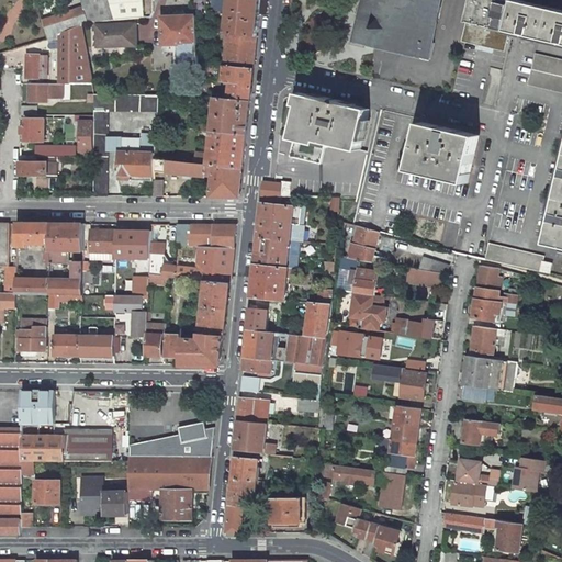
[(109,0),(80,0),(83,7),(90,22),(115,19),(109,0)]
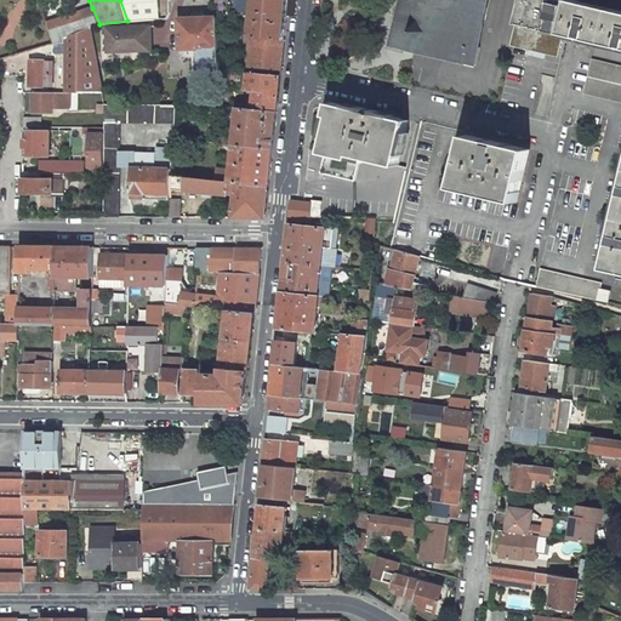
[(160,18),(158,0),(120,0),(127,21),(160,18)]
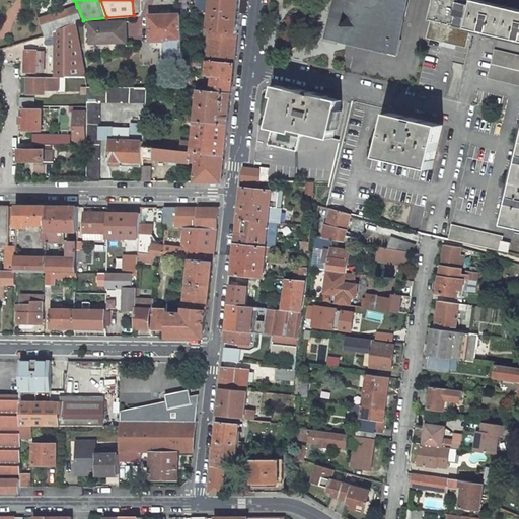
[(197,0),(196,9),(213,11),(213,0),(197,0)]
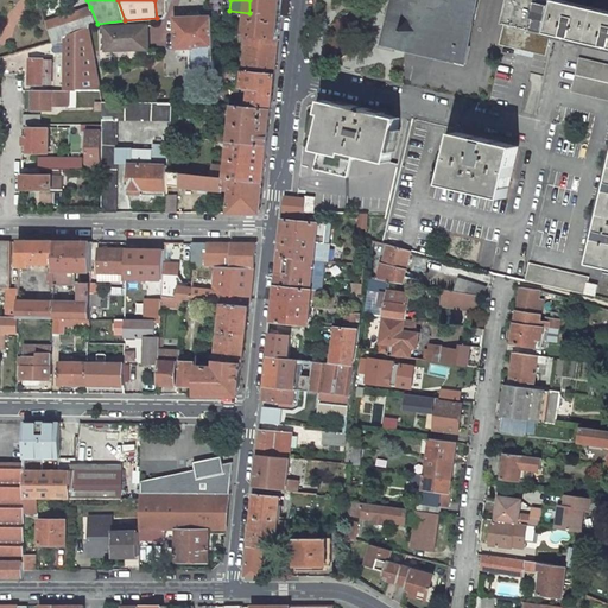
[(279,39),(282,0),(249,0),(249,13),(247,36),(279,39)]
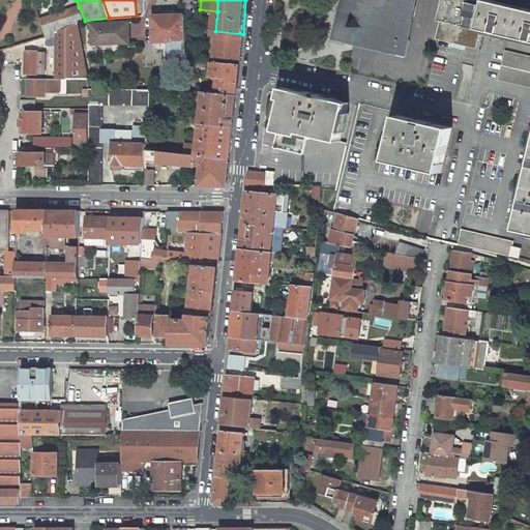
[(344,0),(337,28),(348,31),(346,39),(407,55),(411,39),(409,39),(418,0),(344,0)]
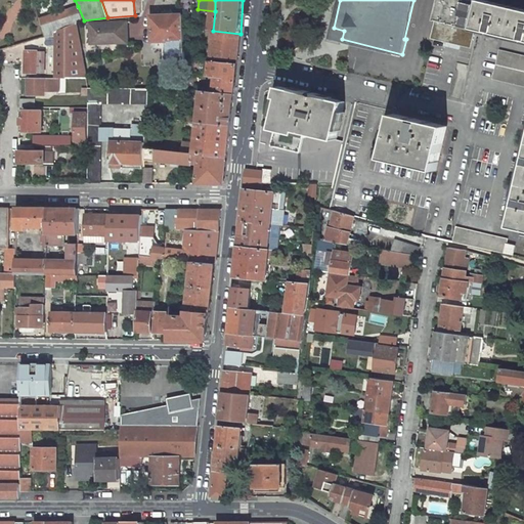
[(478,27),(484,0),(442,0),(434,38),(474,47),(478,30),(478,27)]
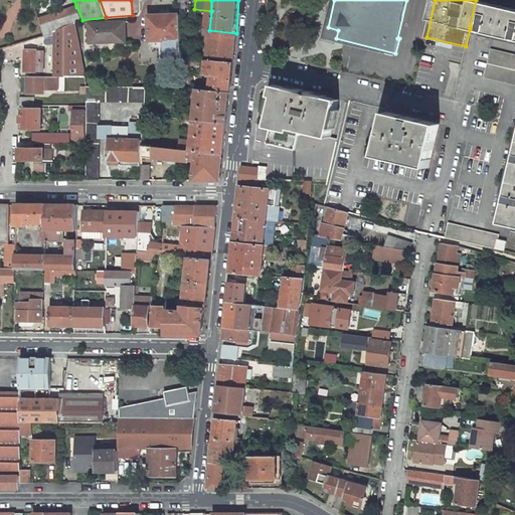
[(514,8),(480,0),(476,0),(470,26),(514,37),(514,8)]
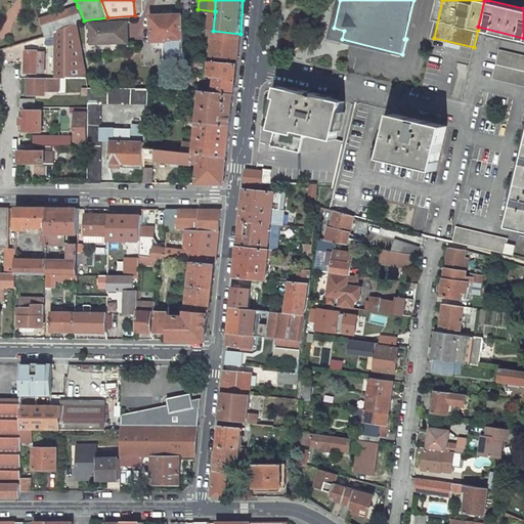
[(77,24),(84,20),(78,6),(40,18),(46,36),(56,32),(77,24)]
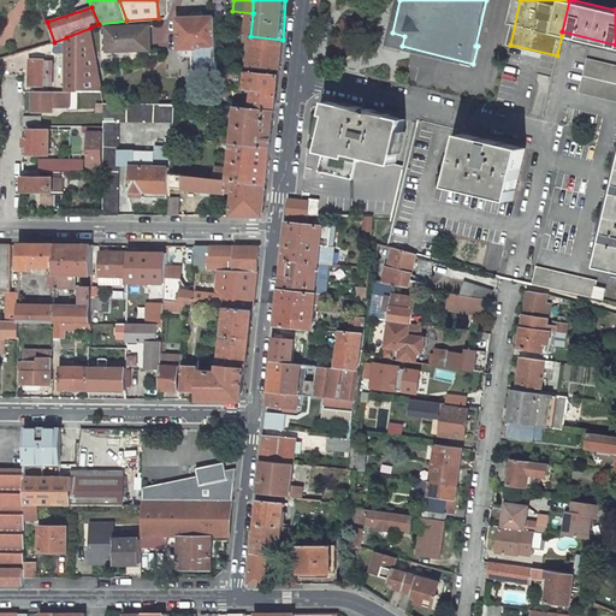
[(219,71),(217,34),(215,17),(203,17),(193,18),(178,18),(181,48),(199,48),(199,72),(219,71)]
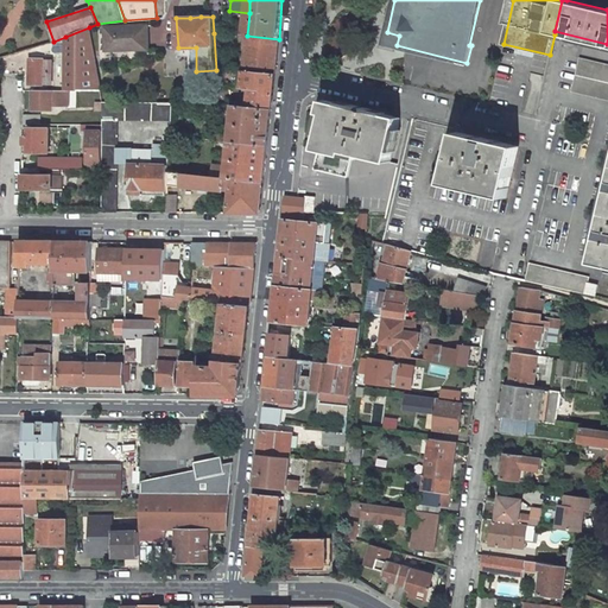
[(106,51),(149,49),(147,25),(105,27),(106,51)]
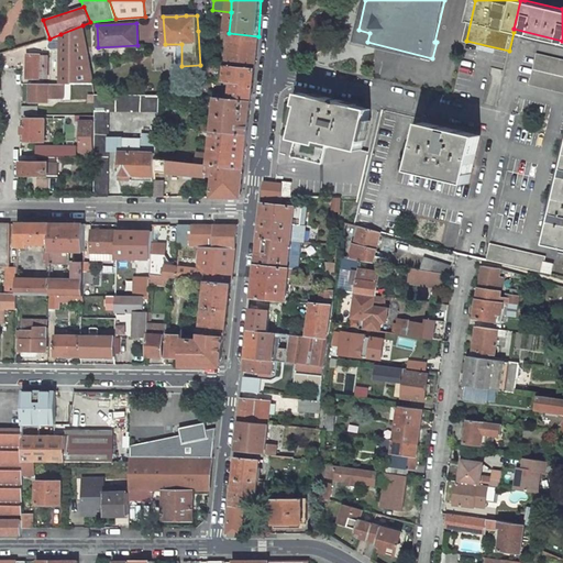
[(83,25),(61,34),(61,84),(64,84),(94,84),(83,25)]
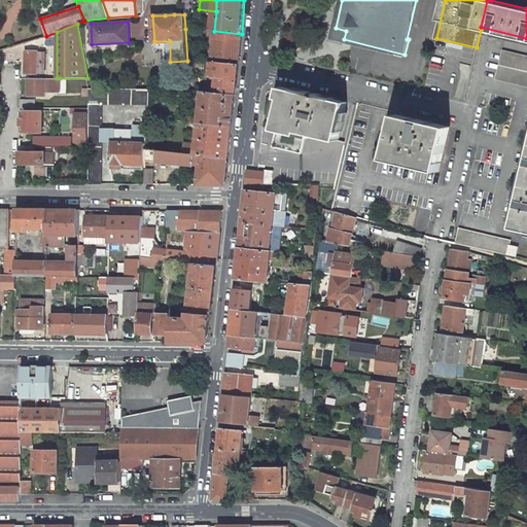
[(147,40),(147,25),(138,25),(138,40),(147,40)]
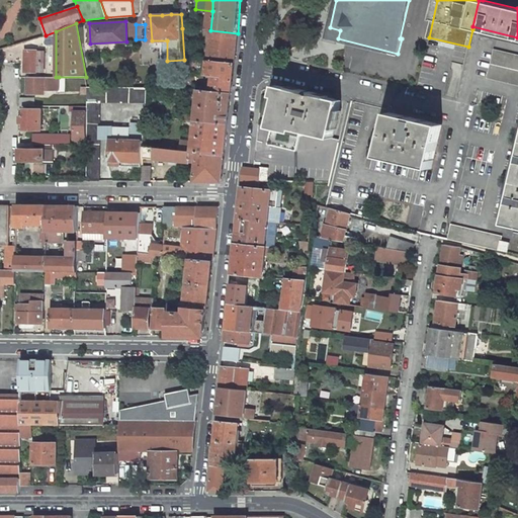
[(517,37),(472,26),(472,29),(517,39),(517,37)]
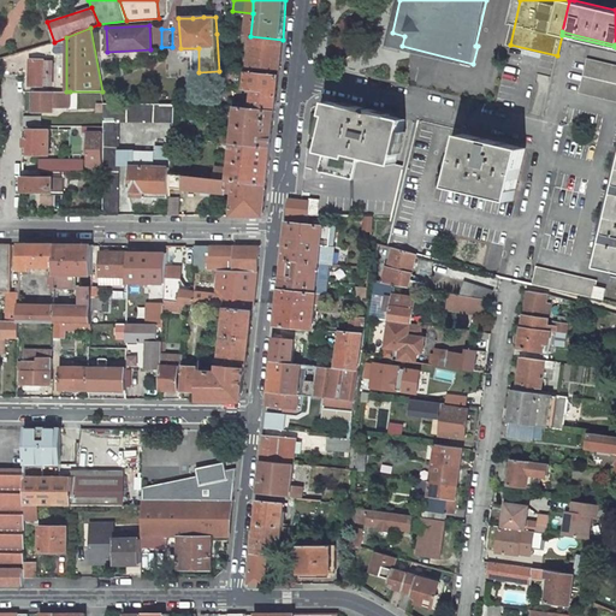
[(404,36),(392,33),(390,43),(402,46),(404,36)]
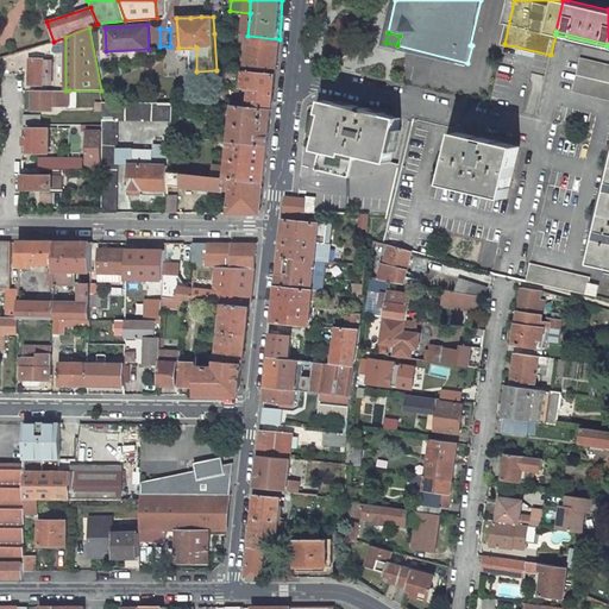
[(280,39),(248,36),(243,71),(275,74),(280,39)]
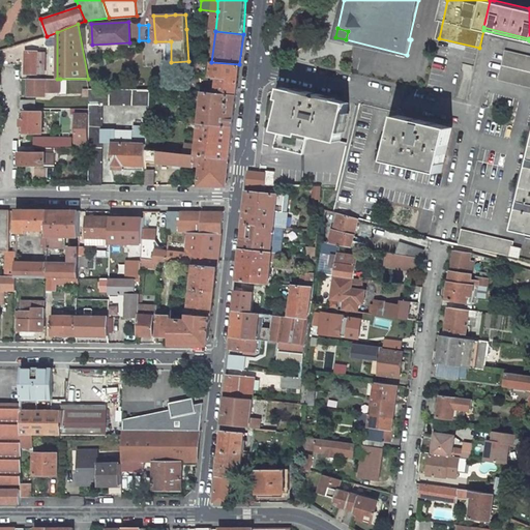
[(26,74),(46,74),(46,53),(38,53),(38,52),(27,51),(26,74)]
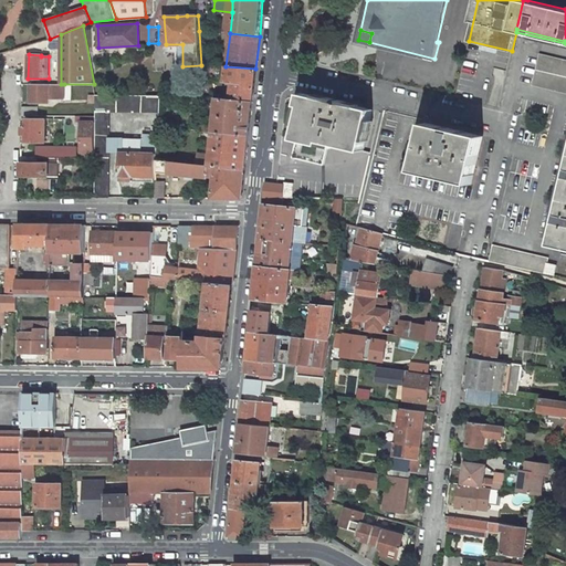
[(565,60),(541,54),(533,85),(565,92),(565,60)]
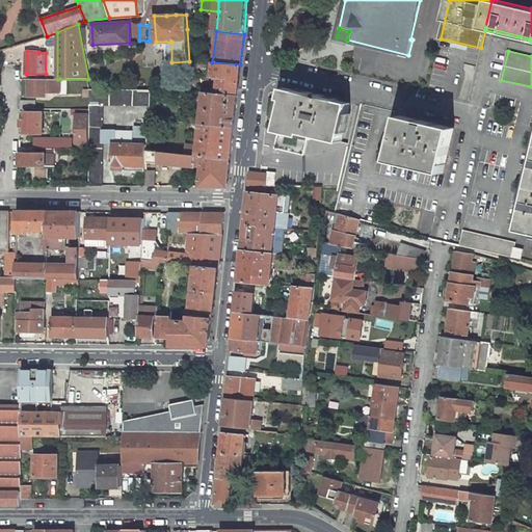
[(238,95),(240,64),(212,62),(211,77),(218,77),(217,88),(217,92),(238,95)]
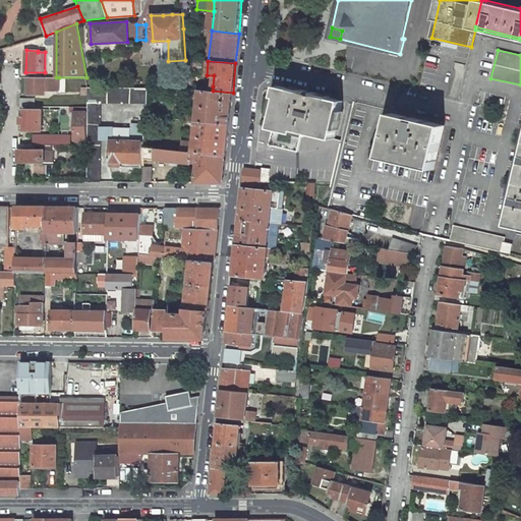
[(29,77),(27,96),(45,96),(45,91),(59,91),(59,77),(56,77),(29,77)]
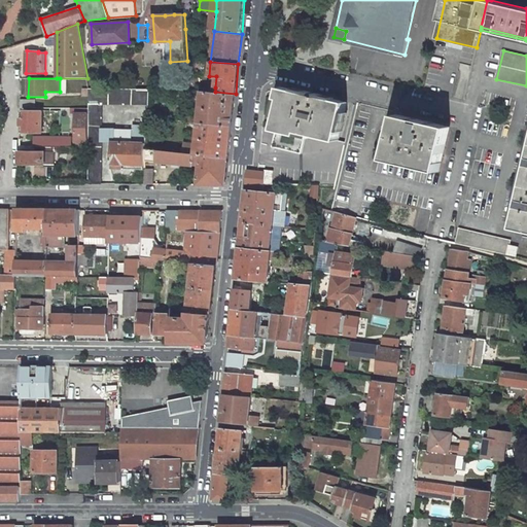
[(338,140),(347,102),(281,86),(281,89),(279,98),(282,98),(278,116),(276,129),(277,129),(274,146),(286,149),(302,152),(307,132),(338,140)]
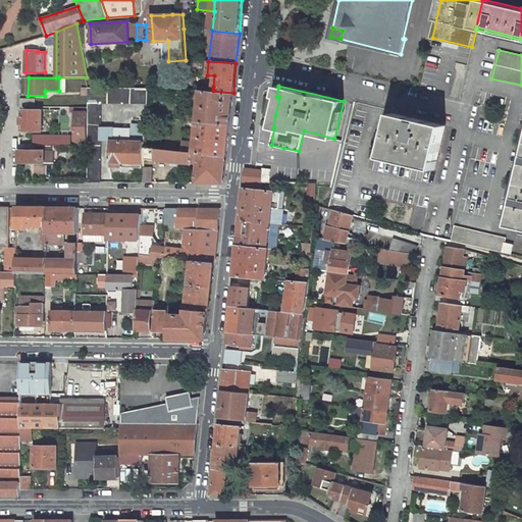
[(101,102),(147,103),(148,88),(89,88),(88,94),(89,107),(89,112),(88,141),(88,146),(88,181),(100,183),(101,102)]
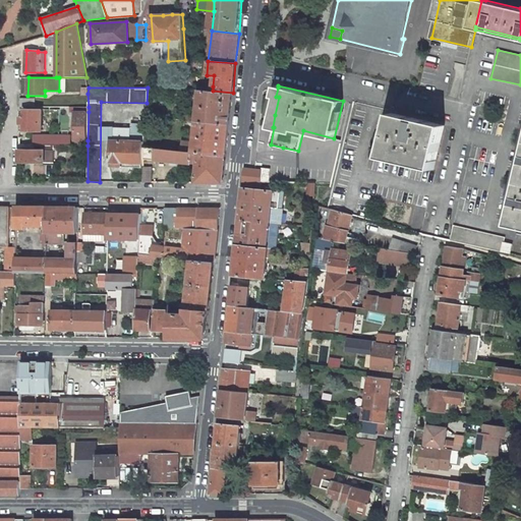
[(196,121),(229,124),(233,93),(213,91),(199,90),(196,121)]
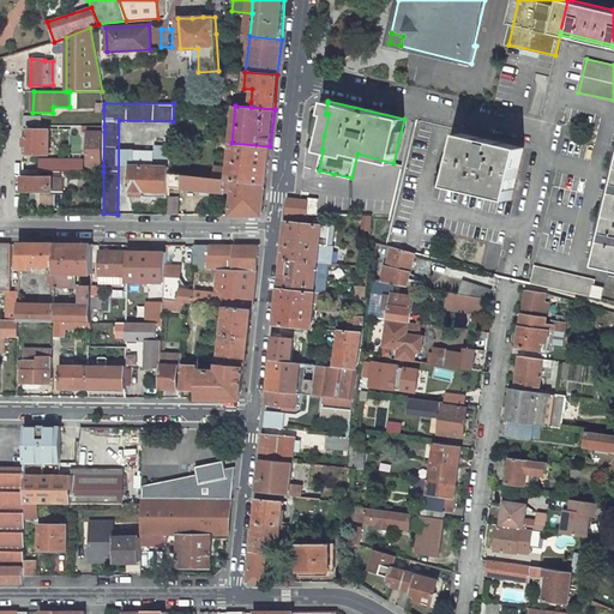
[(90,172),(103,172),(103,166),(104,132),(104,126),(83,126),(83,132),(89,132),(89,166),(90,166),(90,172)]
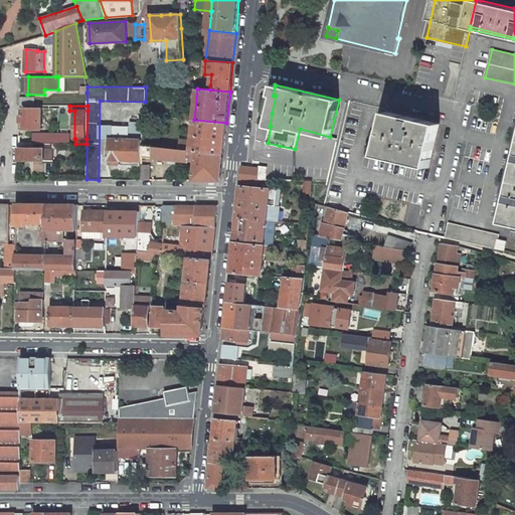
[(25,129),(42,130),(42,109),(25,108),(25,116),(21,116),(21,122),(25,122),(25,129)]
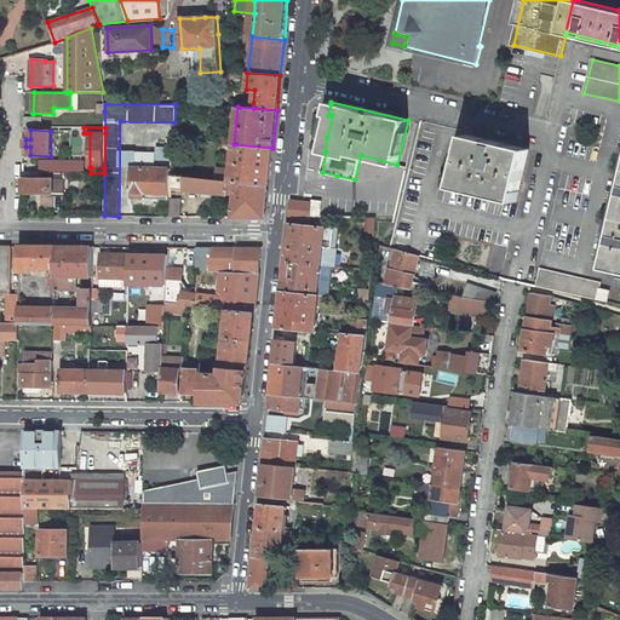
[(458,187),(470,135),(468,135),(455,187),(458,187)]
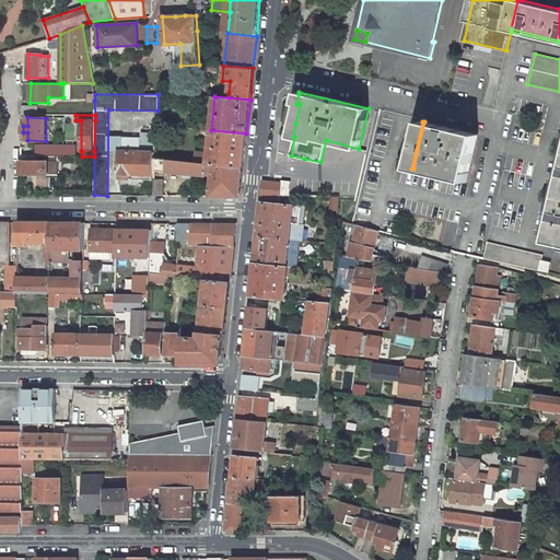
[(465,182),(476,133),(424,121),(413,168),(465,182)]
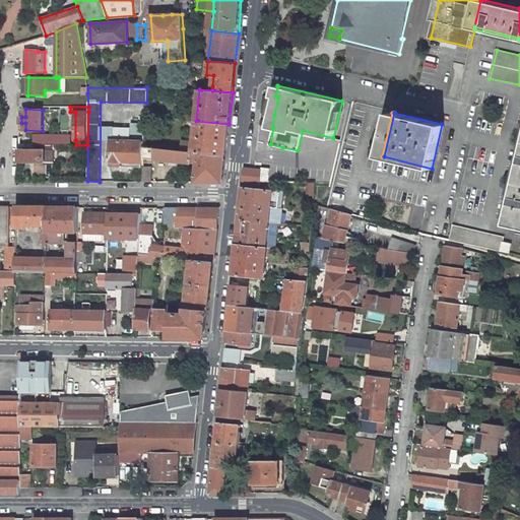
[(193,151),(225,155),(229,124),(196,121),(193,151)]
